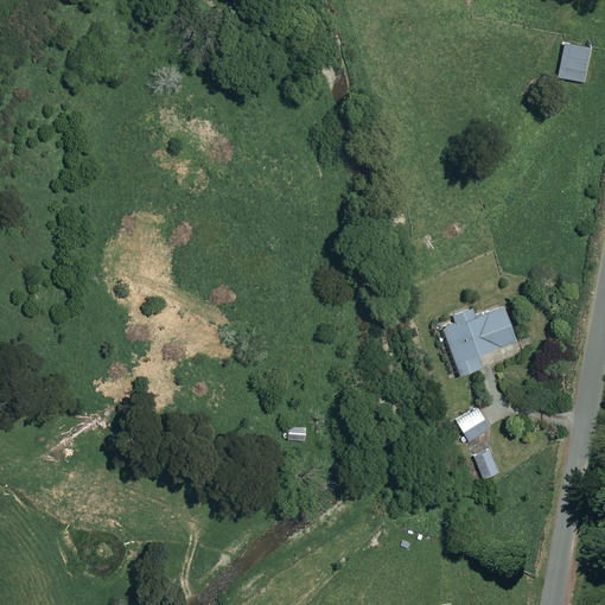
[(592,49),(566,43),(559,77),(585,83),(592,49)]
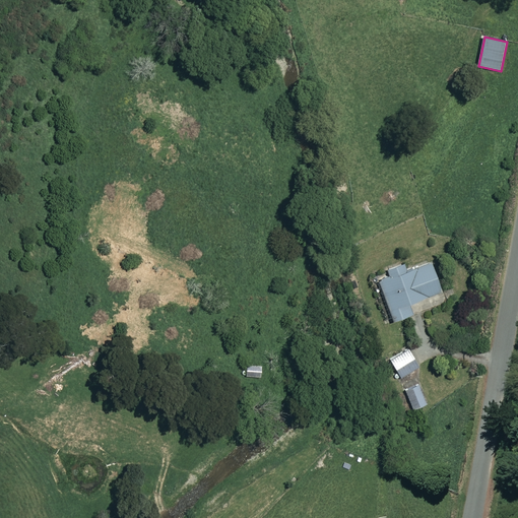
[(441,292),(431,262),(407,269),(406,267),(378,276),(393,321),(413,314),(409,303),(441,292)]
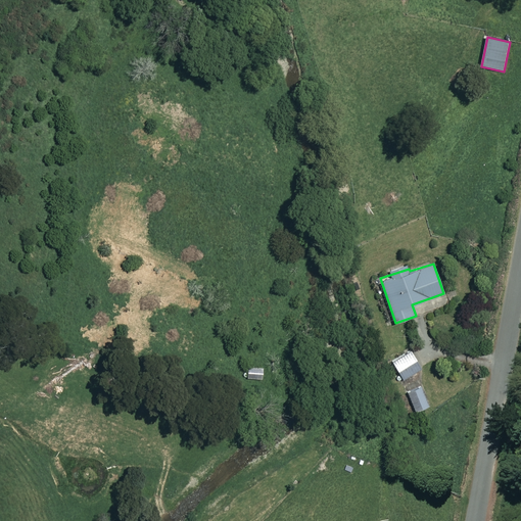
[(423,369),(413,351),(393,362),(404,380),(423,369)]
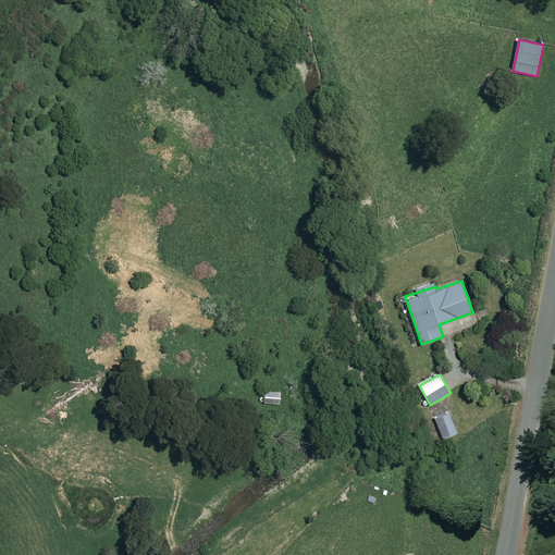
[(281,392),(264,391),(263,404),(281,404),(281,392)]
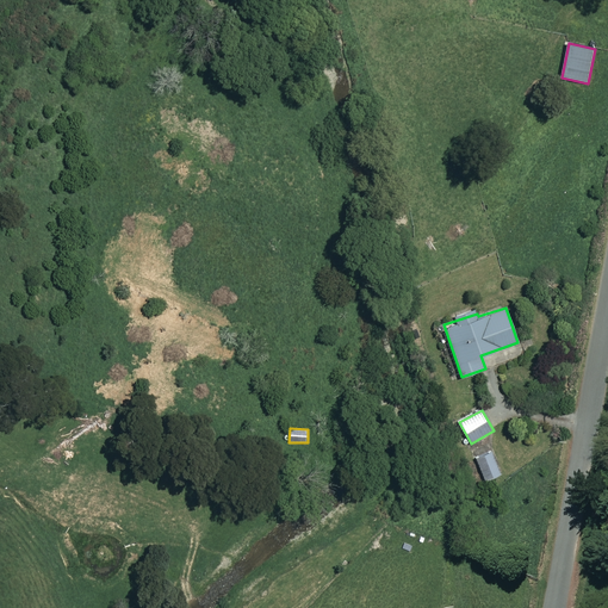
[(502,475),(494,452),(477,458),(485,481),(502,475)]
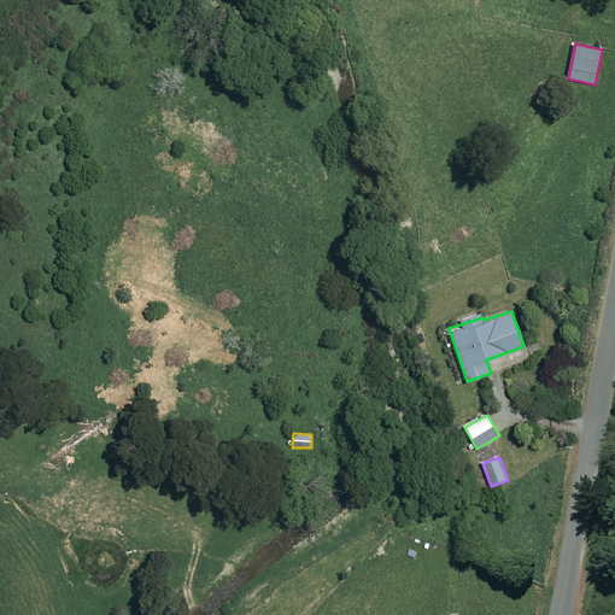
All buildings are outlined.
